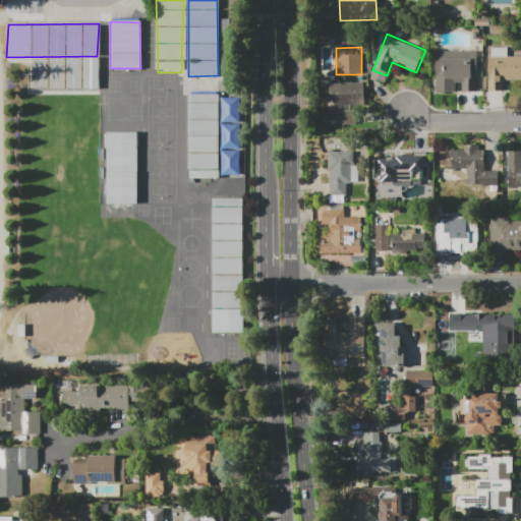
[(488,55),(490,55),(490,48),(509,48),(508,56),(520,56),(520,80),(505,80),(505,92),(488,91),(488,55)]
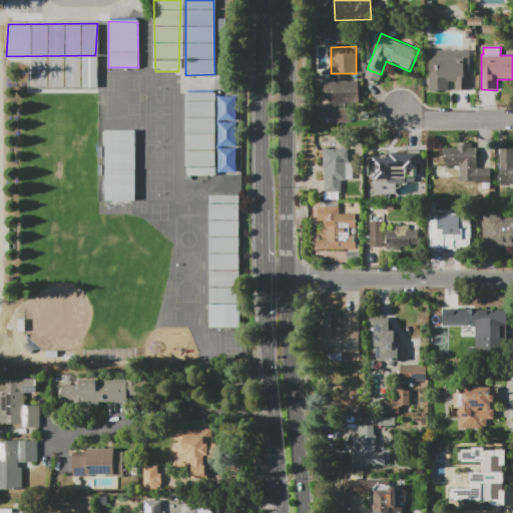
[(430,50),(470,50),(470,91),(455,91),(455,82),(449,82),(449,91),(430,91),(430,50)]
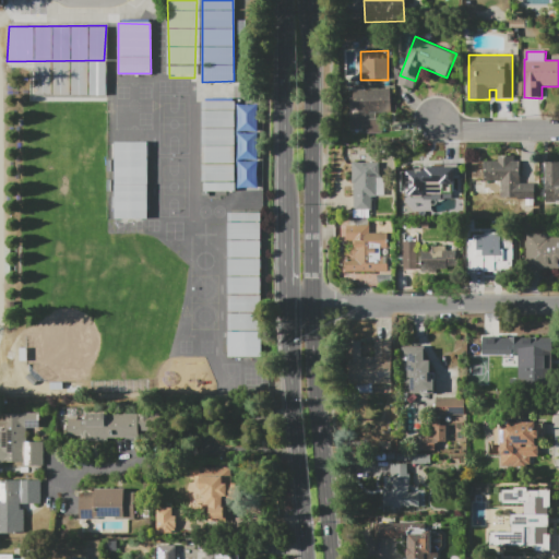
[(34,67),(34,95),(106,97),(105,67),(34,67)]
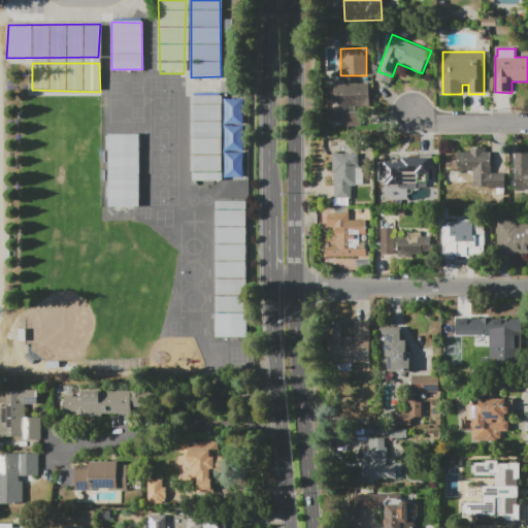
[(329,86),(369,84),(370,105),(361,106),(362,125),(331,127),(329,86)]
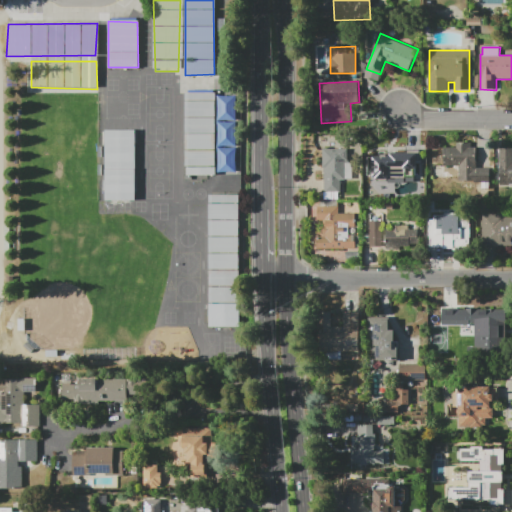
[(183,92),(185,175),(215,176),(213,91),(183,92)]
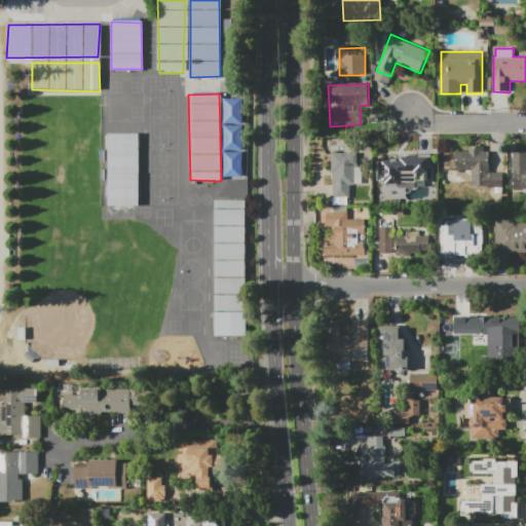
[(139,208),(139,133),(108,134),(107,205),(139,208)]
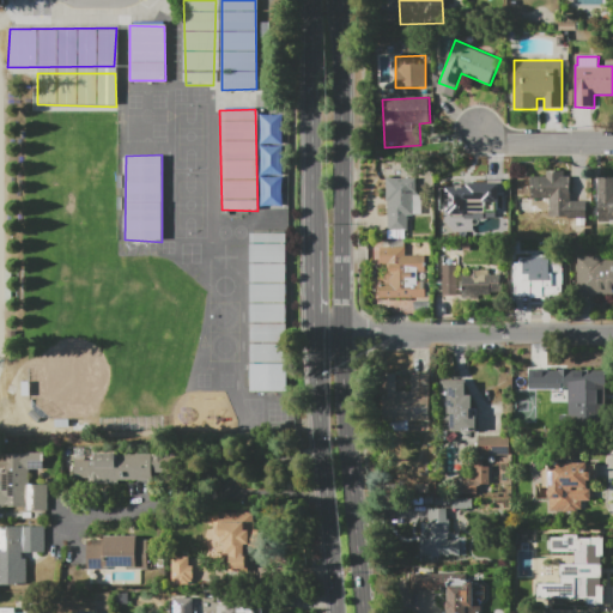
[(529,176),(546,176),(546,171),(566,170),(566,176),(571,176),(571,200),(586,200),(586,218),(548,218),(548,199),(529,199),(529,176)]
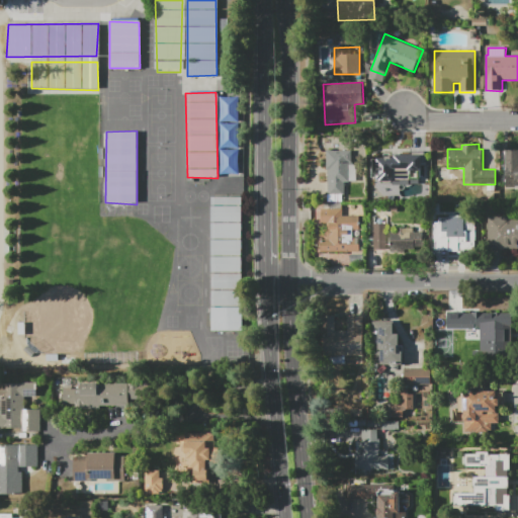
[(326,150),(354,149),(356,181),(344,182),(345,194),(329,195),(327,169),(327,170),(326,150)]
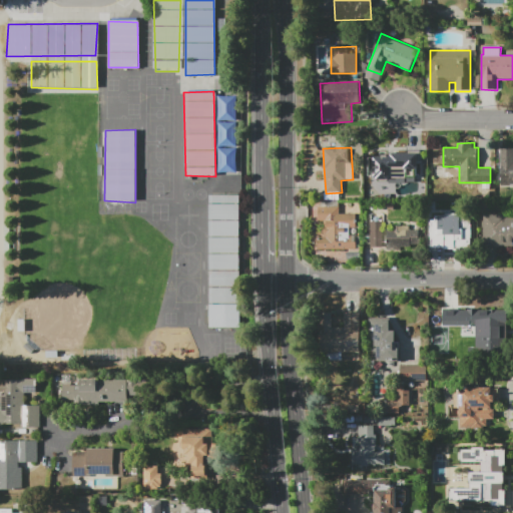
[(235,148),(217,148),(217,172),(234,173),(235,148)]
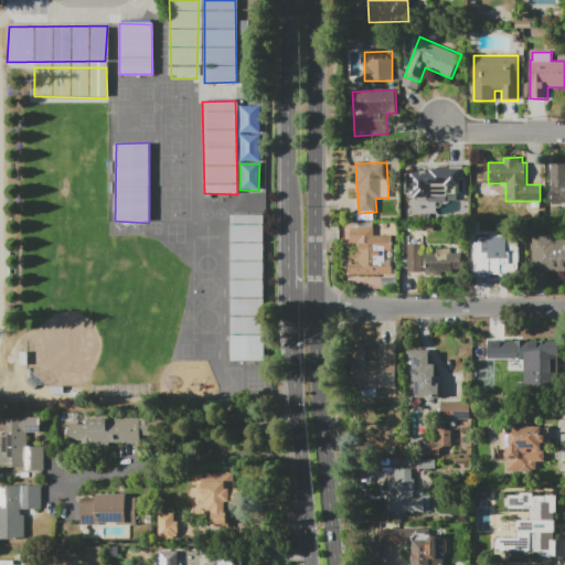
[(409,172),(446,171),(446,164),(466,163),(466,199),(448,199),(448,195),(409,195),(409,172)]
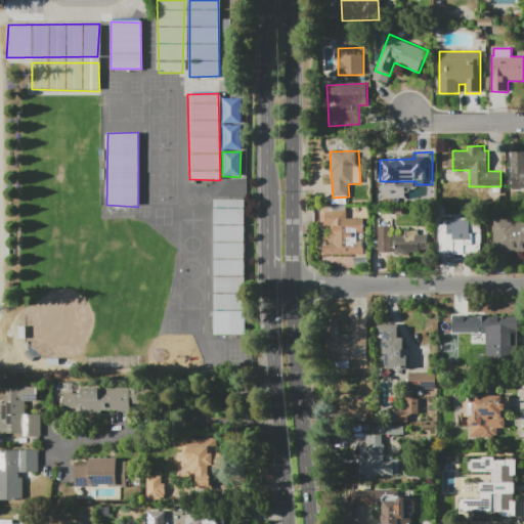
[(511,151),(523,151),(523,191),(512,191),(511,151)]
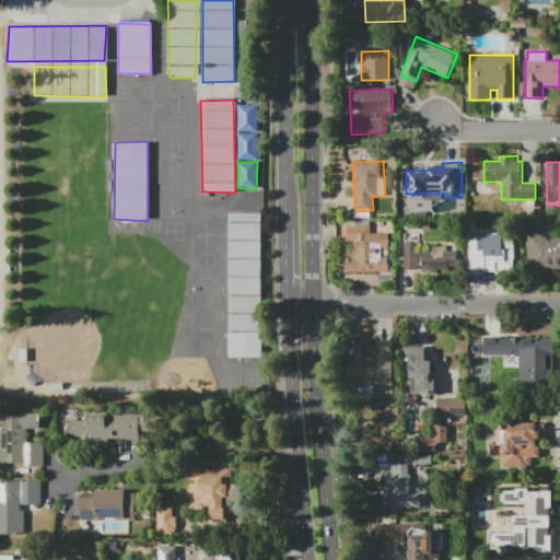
[(225,211),(261,212),(261,356),(226,356),(225,211)]
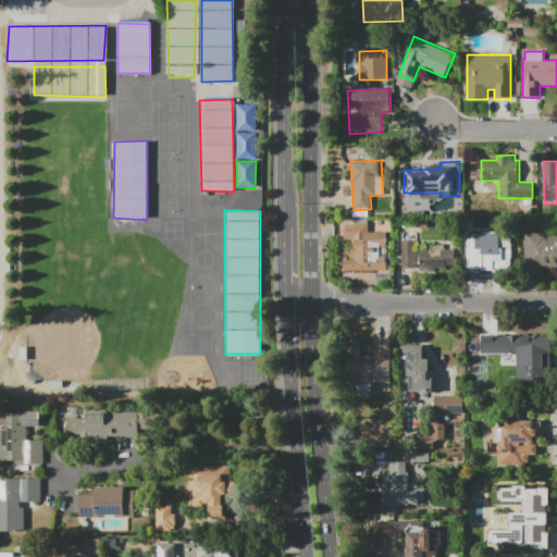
[(417,227),(417,219),(428,219),(428,227),(417,227)]
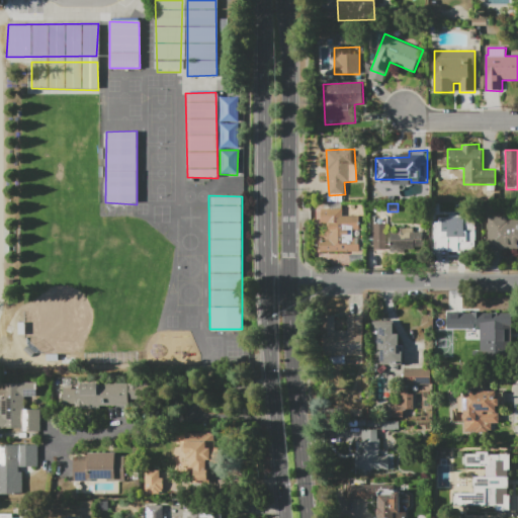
[(441,216),(441,203),(451,203),(451,216),(441,216)]
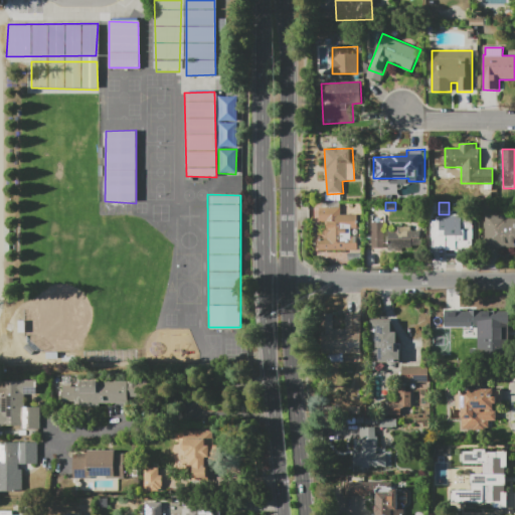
[(358,251),(318,251),(318,238),(323,238),(323,227),(325,227),(325,222),(318,222),(318,207),(343,207),(343,213),(358,213),(358,251)]
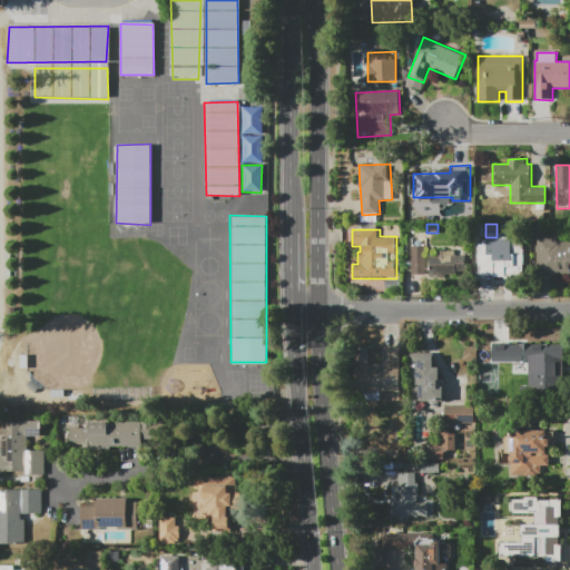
[(538,237),(563,237),(563,242),(569,242),(569,273),(556,274),(556,276),(538,276),(538,237)]
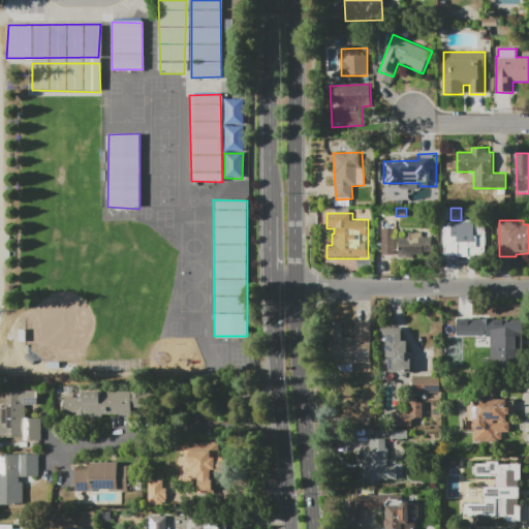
[(381,254),(381,228),(393,228),(393,254),(381,254)]
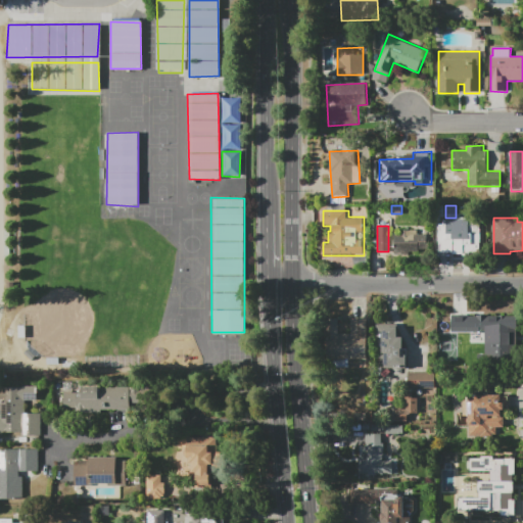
[(417,230),(393,230),(393,252),(427,253),(427,234),(417,234),(417,230)]
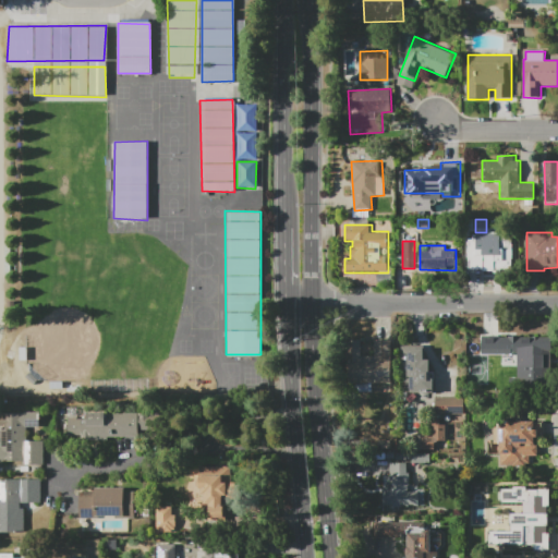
[(478,268),(478,250),(504,250),(504,268),(478,268)]
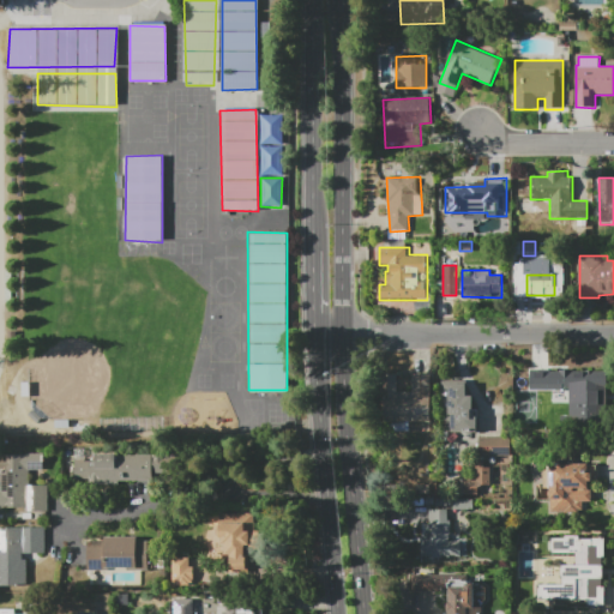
[(567,410),(567,389),(528,389),(529,368),(585,371),(602,371),(602,411),(567,410)]
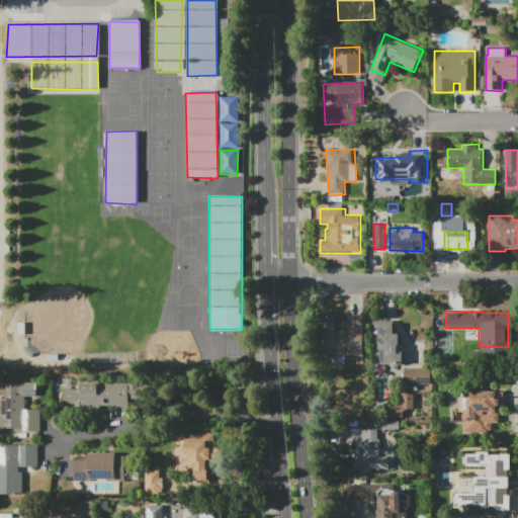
[(322,356),(322,316),(335,316),(335,330),(347,330),(347,316),(363,316),(363,355),(322,356)]
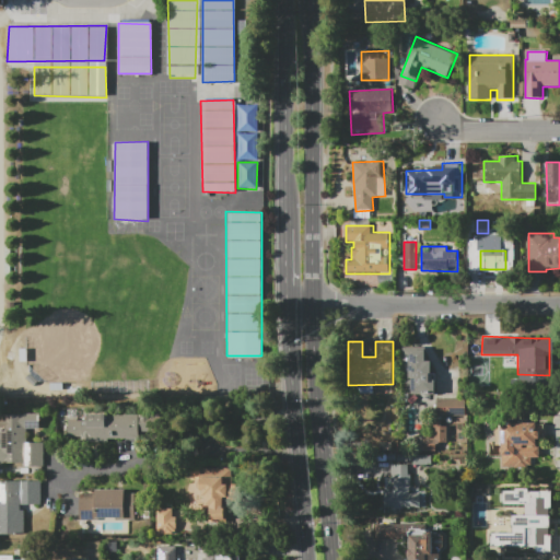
[(403,347),(426,347),(426,361),(431,361),(431,373),(436,373),(436,395),(406,395),(406,384),(403,384),(403,347)]
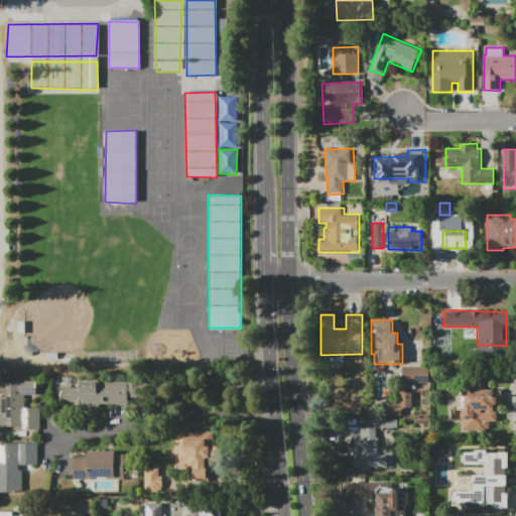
[(402,383),(402,367),(428,367),(428,383),(402,383)]
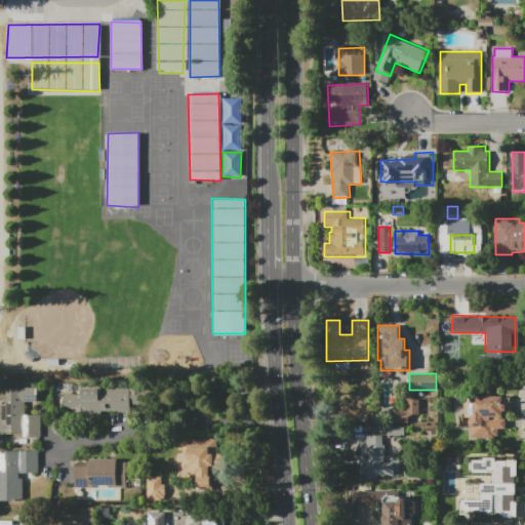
[(104,389),(137,389),(137,405),(129,405),(129,410),(102,410),(102,414),(82,414),(82,410),(64,410),(64,392),(73,392),(73,394),(82,394),(82,388),(99,388),(99,390),(104,390),(104,389)]
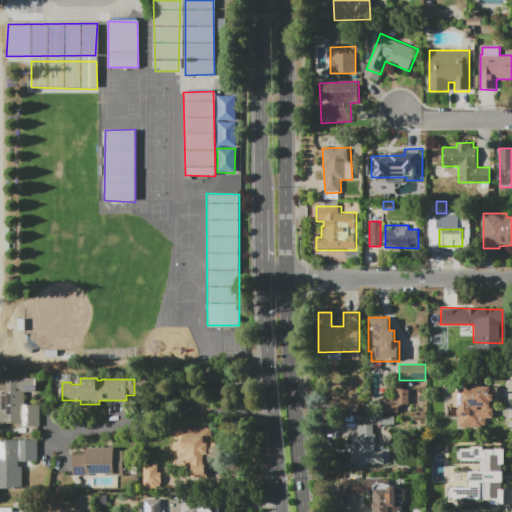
[(0,424),(0,379),(37,379),(37,392),(25,392),(25,405),(40,405),(40,427),(7,427),(7,424),(0,424)]
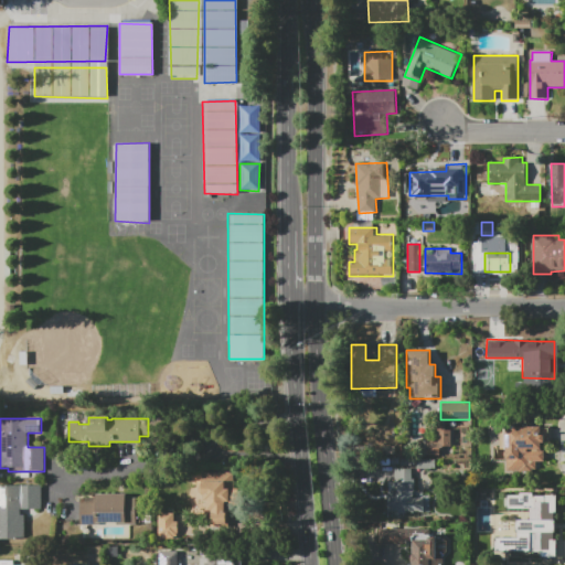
[(439,457),(417,457),(417,443),(438,443),(438,424),(446,424),(446,429),(450,429),(450,447),(446,447),(439,450),(439,457)]
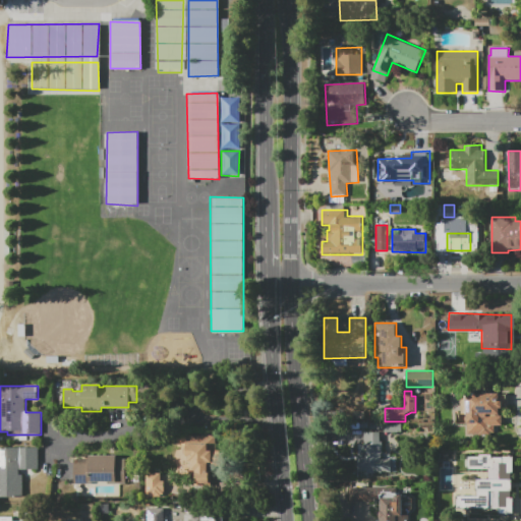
[(465,393),(506,393),(506,408),(500,408),(500,415),(502,415),(502,426),(497,426),(497,437),(465,437),(465,393)]
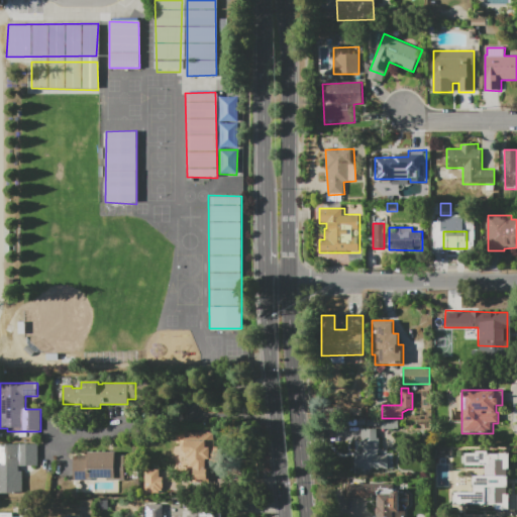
[(360,416),(348,416),(348,408),(360,408),(360,416)]
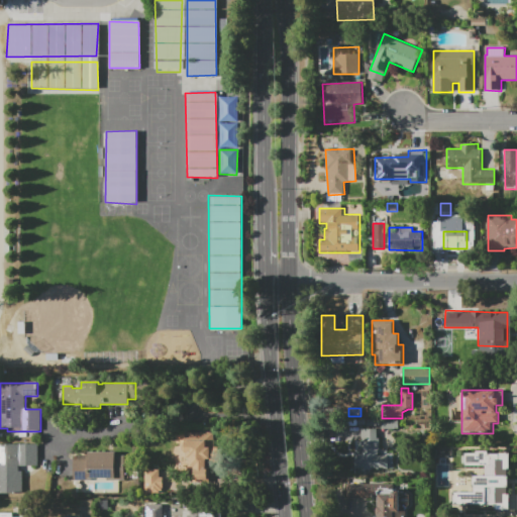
[(367,428),(367,420),(376,420),(376,428),(367,428)]
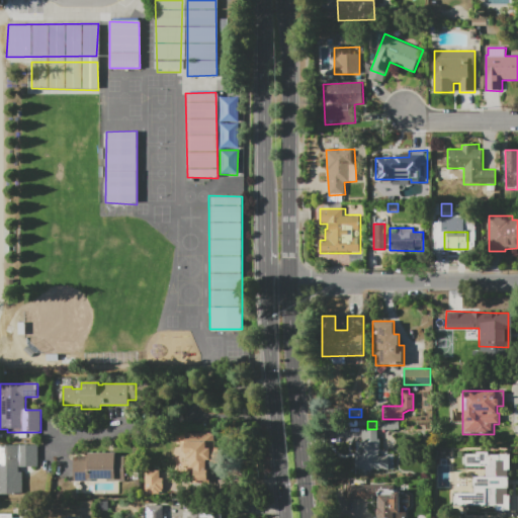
[(382,430),(382,421),(396,421),(396,422),(399,422),(399,430),(382,430)]
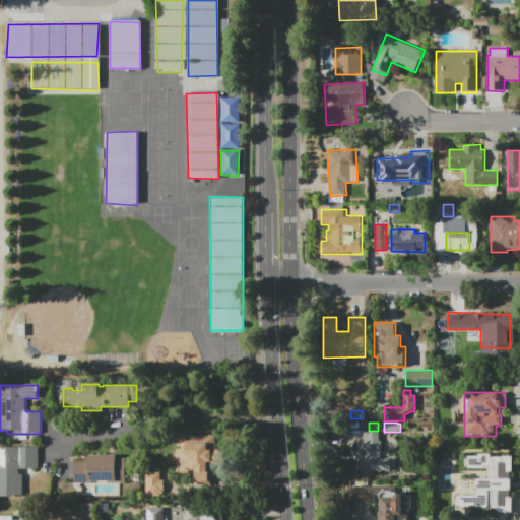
[(356,471),(356,444),(363,444),(363,432),(379,432),(379,440),(381,440),(382,451),(387,451),(387,454),(395,454),(395,471),(356,471)]
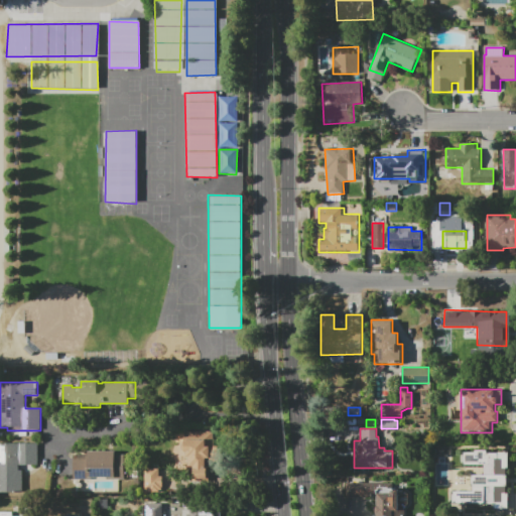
[(183,431),(214,431),(214,445),(219,445),(219,454),(214,454),(214,457),(212,457),(212,460),(209,460),(209,479),(194,479),(194,467),(188,467),(188,458),(185,458),(185,452),(183,452),(183,431)]
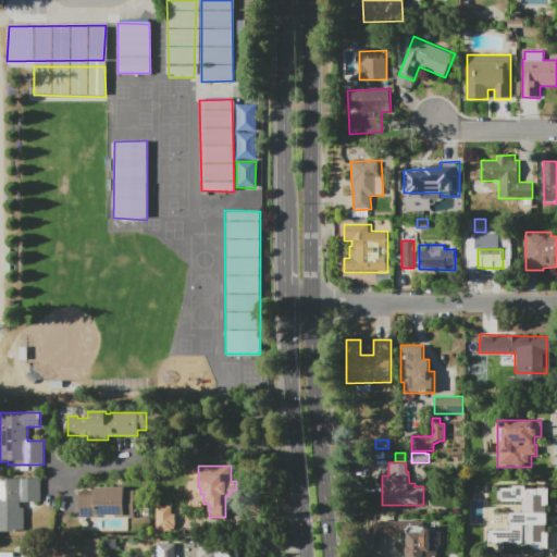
[(0,478),(40,478),(40,502),(25,502),(25,532),(0,532),(0,478)]
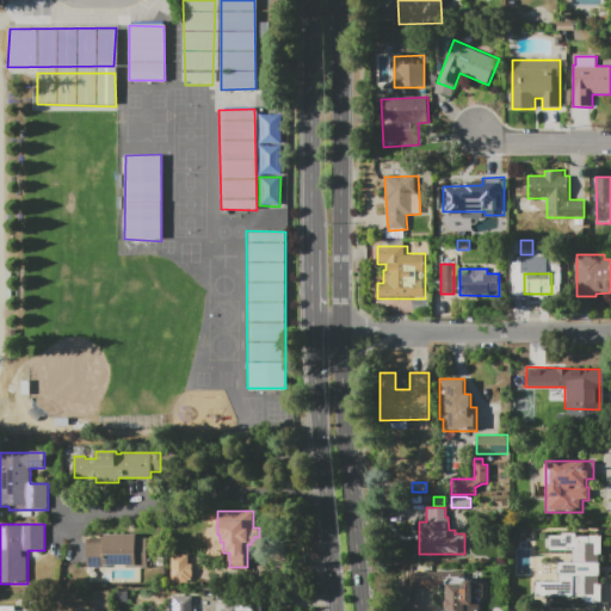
[(90,584),(90,568),(86,568),(86,538),(103,538),(103,534),(137,534),(137,538),(147,538),(147,569),(142,569),(142,584),(90,584)]
